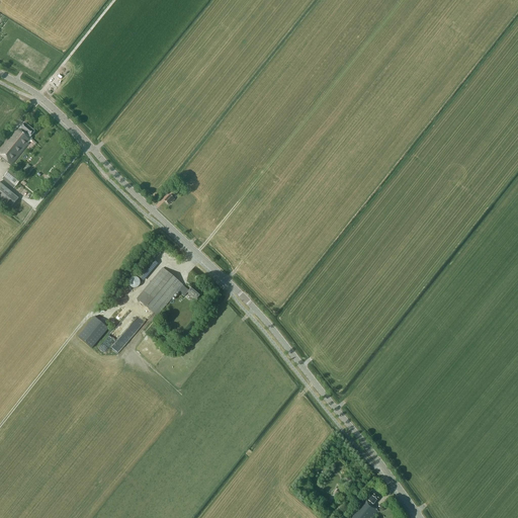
[(34,133),(23,124),(18,131),(17,130),(13,134),(12,133),(0,148),(0,157),(11,166),(29,144),(28,144),(30,140),(29,140),(34,133)]
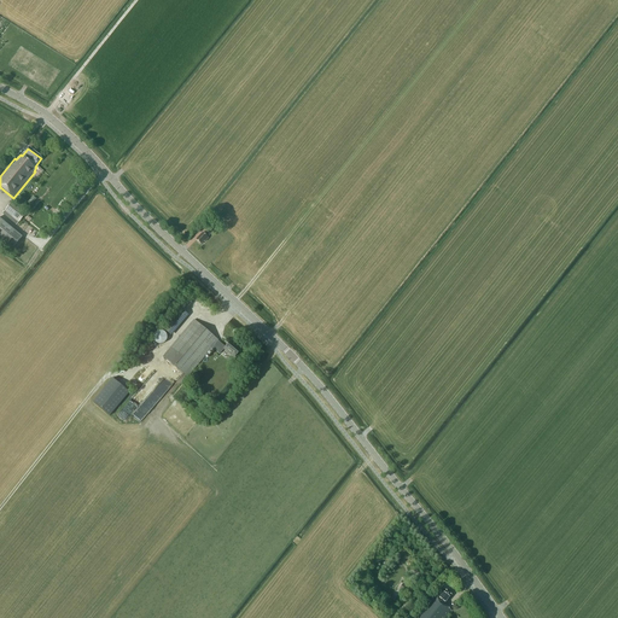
[(29,208),(21,200),(18,204),(27,211),(29,208)]
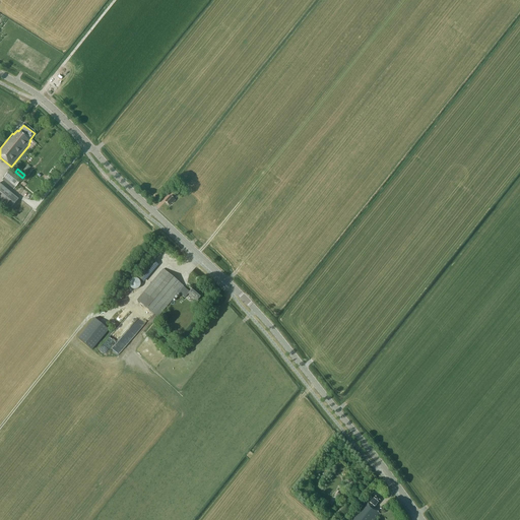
[(10,170),(2,179),(14,189),(22,180),(10,170)]
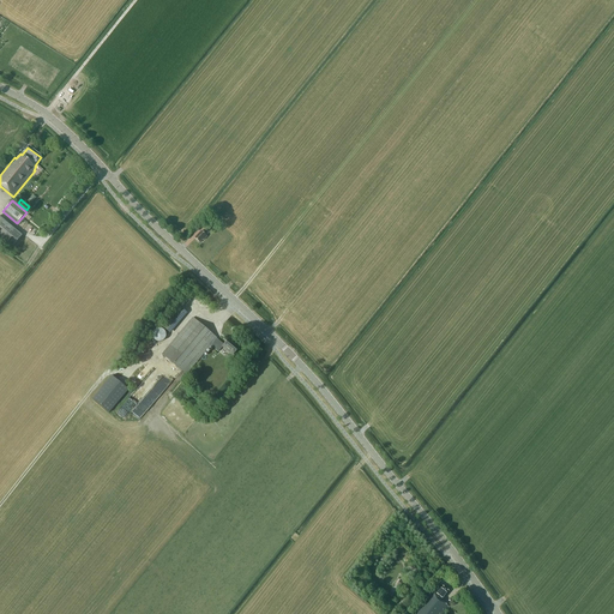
[(23,236),(0,217),(0,241),(6,247),(8,244),(13,247),(23,236)]
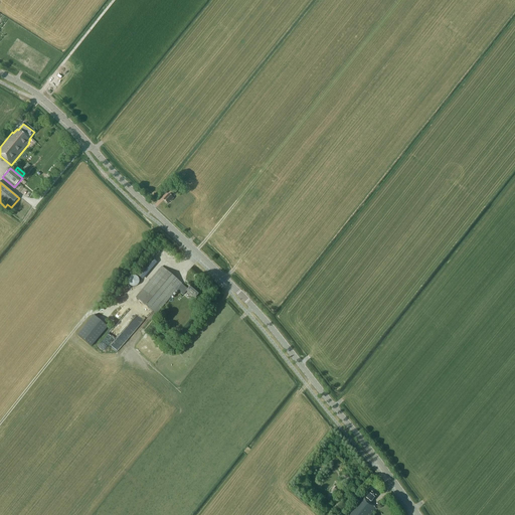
[(176,195),(173,192),(170,194),(164,200),(168,203),(170,201),(171,201),(174,198),(173,197),(176,195)]
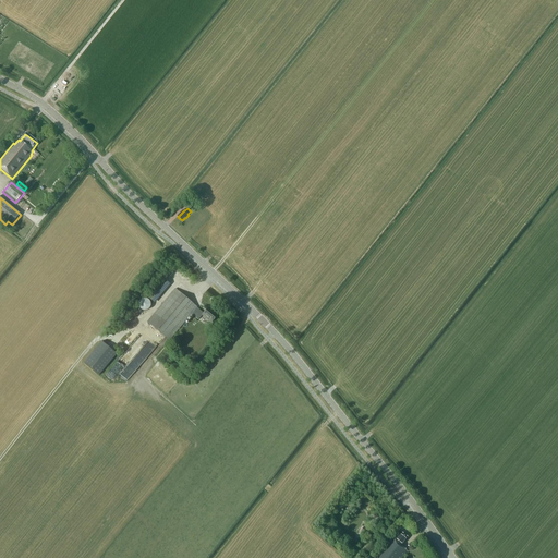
[(158,303),(171,282),(162,277),(149,296),(158,303)]
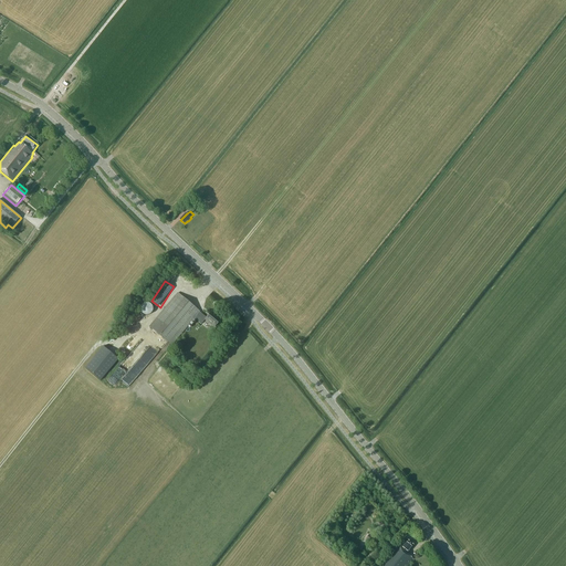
[(221,321),(212,312),(207,318),(199,313),(200,312),(178,292),(149,326),(171,345),(194,318),(201,325),(205,321),(210,325),(210,324),(215,327),(221,321)]
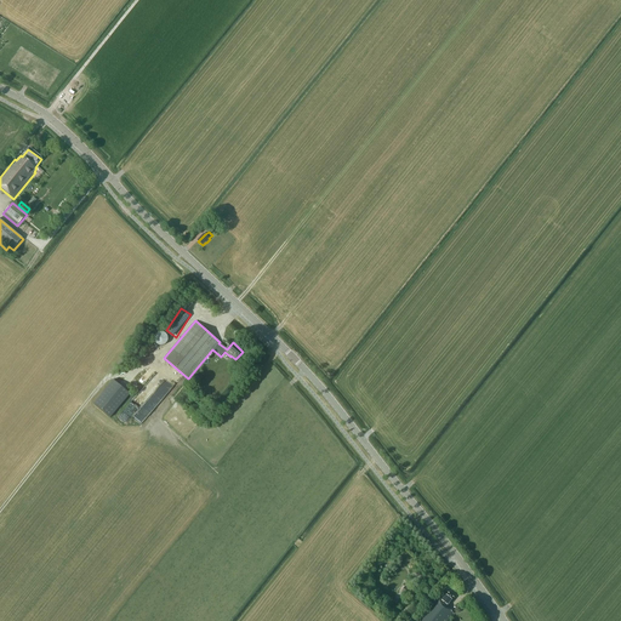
[(167,332),(158,334),(159,345),(169,343),(167,332)]
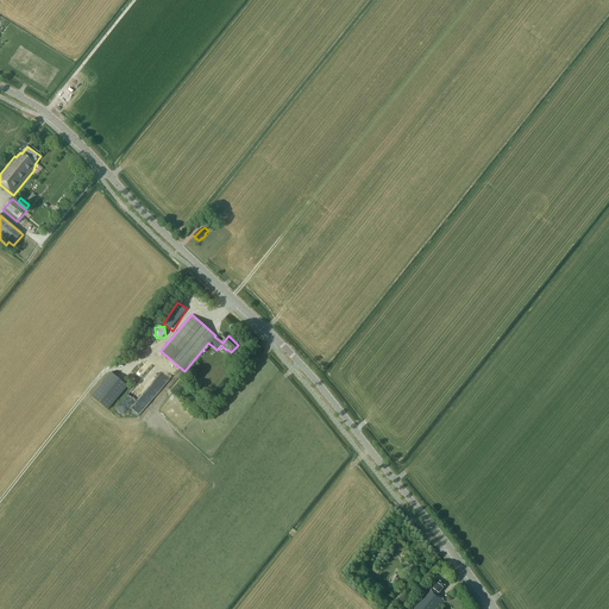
[(107,409),(126,387),(110,372),(90,395),(107,409)]
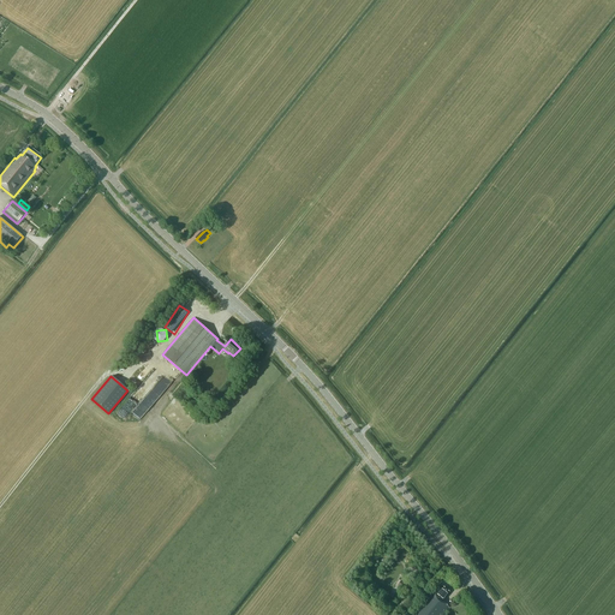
[(144,401),(133,413),(141,419),(151,408),(144,401)]
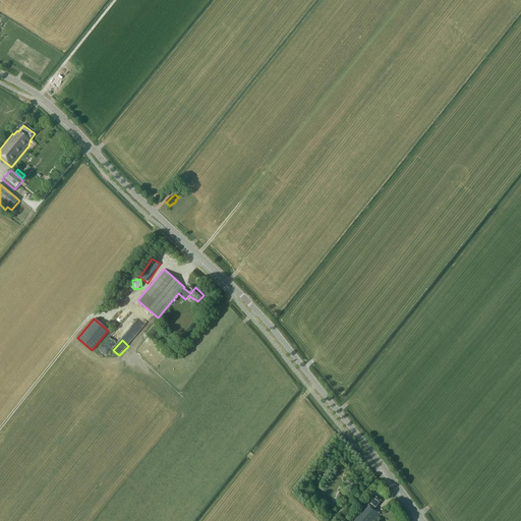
[(342,494),(339,498),(344,502),(347,498),(342,494)]
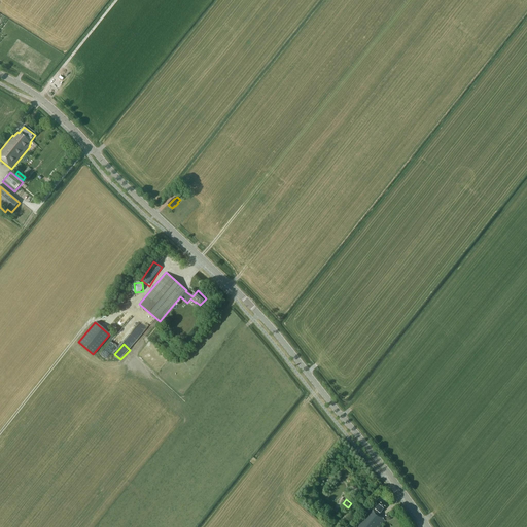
[(379,526),(385,521),(379,516),(385,507),(378,501),(372,510),(371,508),(354,526),(379,526)]
